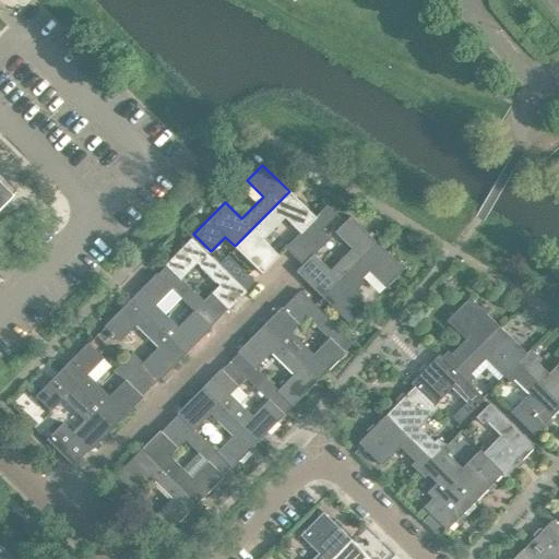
[(0,209),(13,195),(0,181),(0,209)]
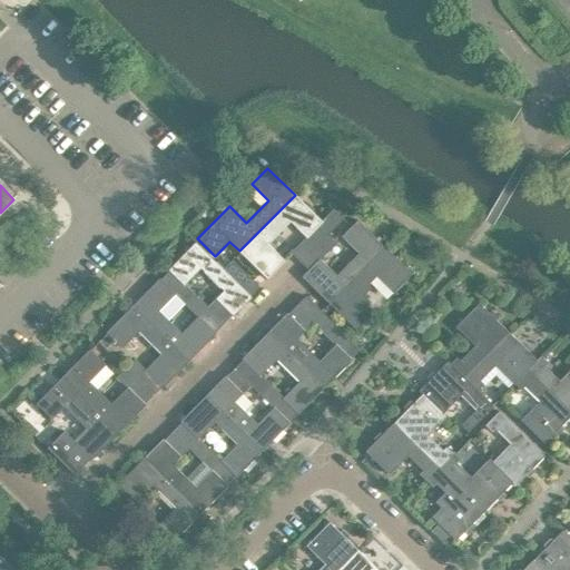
[(322,222),(295,195),(239,251),(266,277),(284,259),(267,243),(290,220),(305,236),(291,252),(300,261),(326,233),(342,217),(334,209),(322,222)]
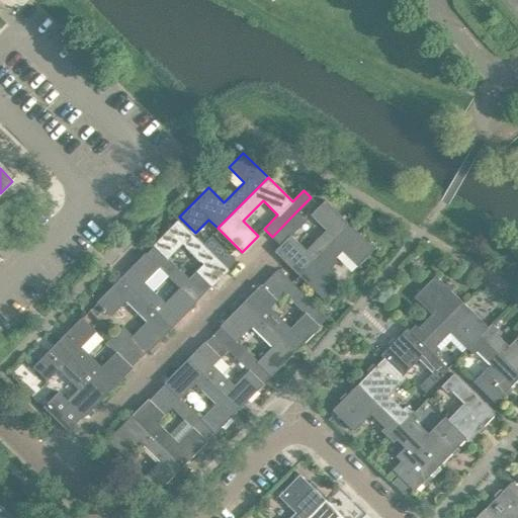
[(284,261),(278,268),(291,282),(298,275),(349,224),(325,199),(311,213),(326,229),(306,250),(290,235),(305,221),(296,211),(272,237),(279,245),(274,251),(284,261)]
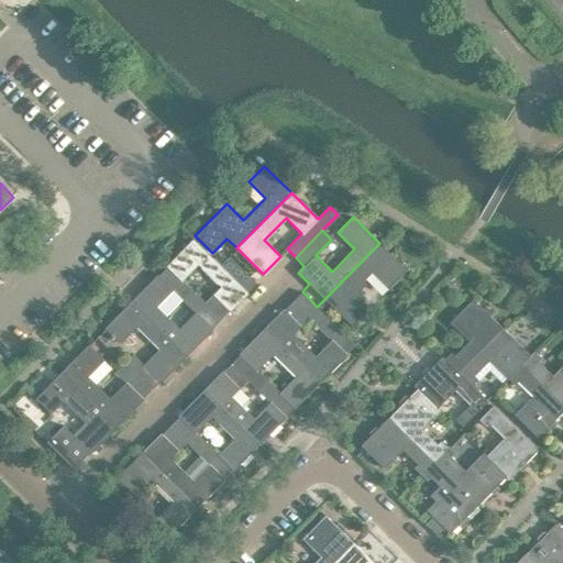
[(158,275),(173,289),(173,290),(185,302),(194,293),(181,280),(197,265),(220,287),(205,304),(220,319),(229,311),(230,312),(249,294),(247,293),(256,284),(229,256),(220,266),(192,239),(165,266),(167,267),(158,275)]
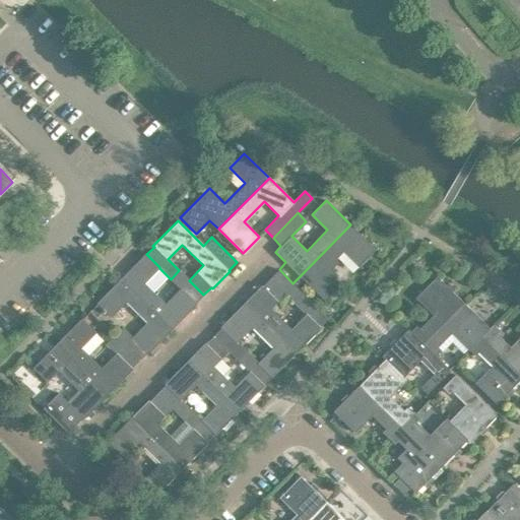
[(376,249),(350,224),(300,276),(324,301),(341,284),(334,277),(337,274),(331,269),(337,263),(337,257),(342,251),(359,266),(376,249)]
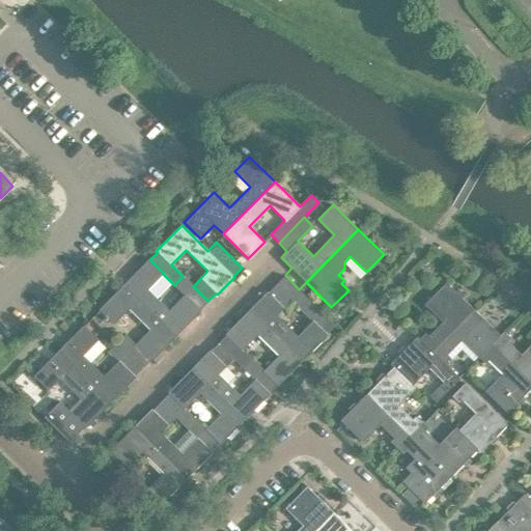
[(201,310),(199,309),(207,301),(193,286),(183,276),(174,285),(184,295),(169,310),(147,288),(163,274),(163,273),(149,259),(148,258),(123,284),(176,336),(201,310)]
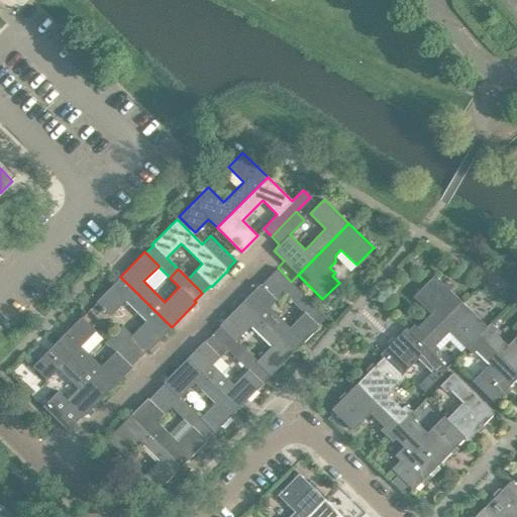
[(294,301),(302,293),(291,282),(278,268),(269,277),(284,292),(294,301)]
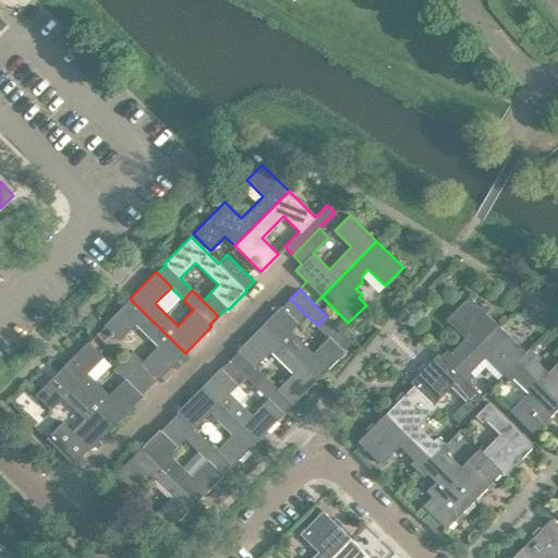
[(481,304),(478,306),(469,296),(445,319),(463,338),(449,352),(446,349),(440,355),(439,355),(453,368),(497,325),(481,307),(483,305),(481,304)]
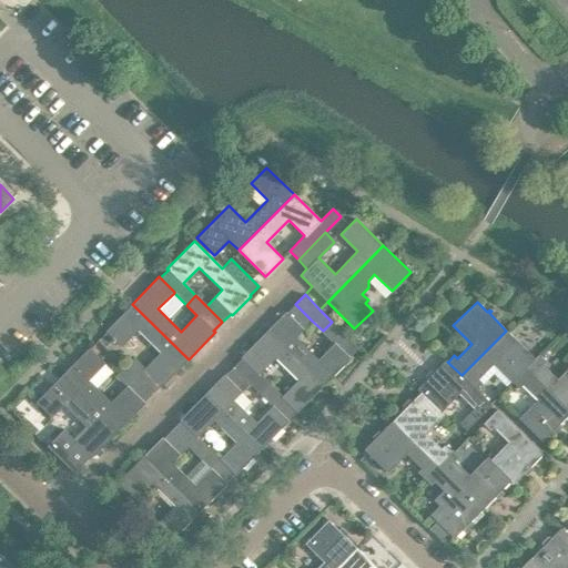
[(105,347),(111,341),(113,343),(115,341),(121,346),(122,345),(138,330),(160,352),(144,368),(133,358),(124,366),(152,394),(160,385),(161,386),(189,359),(132,304),(105,331),(107,332),(99,341),(105,347)]
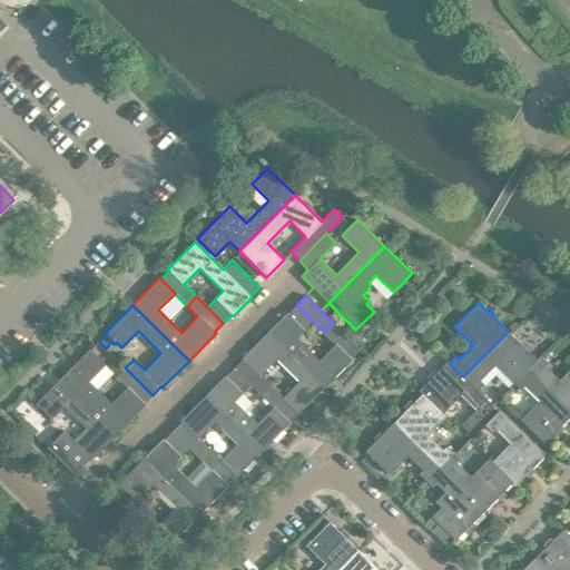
[(320,361),(296,337),(313,322),(296,305),(288,314),(286,312),(268,331),(325,386),(352,360),(351,359),(360,349),(333,323),(324,332),(336,344),(320,361)]
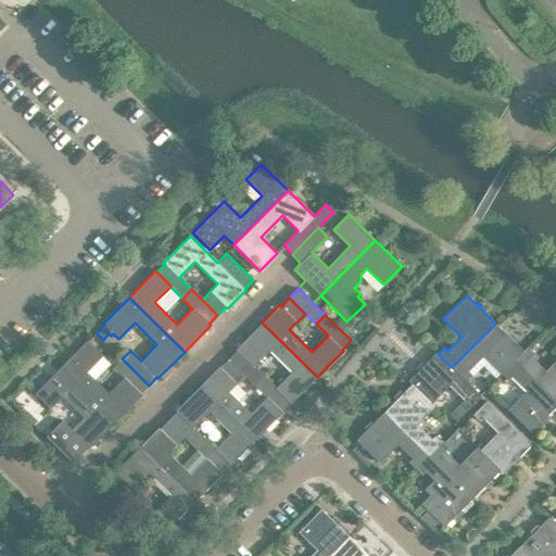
[(291,373),(276,388),(275,388),(289,403),(290,404),(317,377),(262,323),(236,349),(237,351),(229,358),(244,375),(243,375),(255,386),(264,377),(253,366),(269,350),(291,373)]
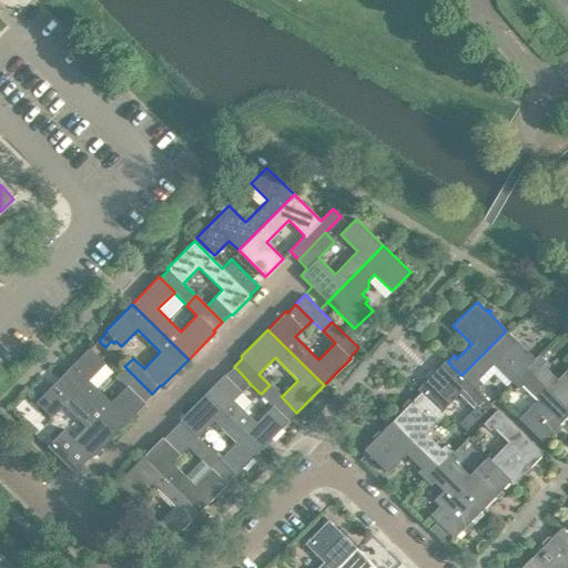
[(511,383),(513,382),(511,382),(525,368),(535,358),(534,358),(524,347),(526,345),(525,344),(521,346),(506,331),(462,375),(475,389),(476,388),(482,383),(478,379),(493,364),(511,383)]
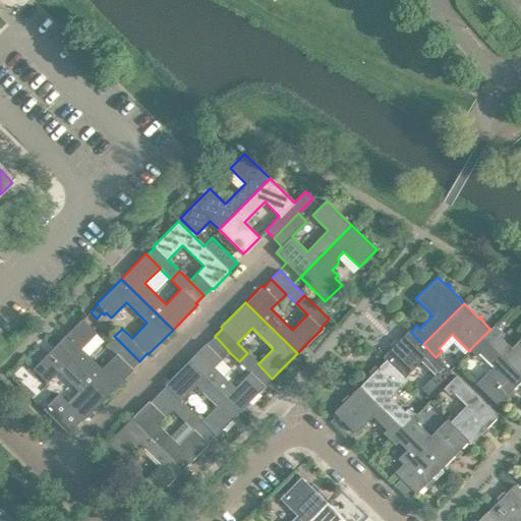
[(131,368),(139,361),(114,336),(106,345),(106,346),(107,345),(116,354),(101,369),(80,349),(96,333),(81,319),(57,344),(108,395),(133,369),(131,368)]
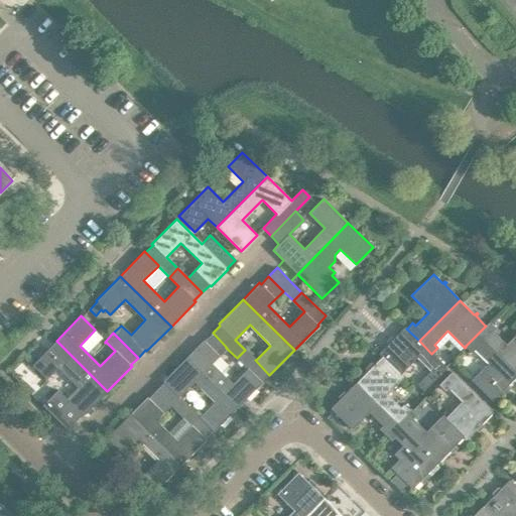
[(486,326),(477,335),(515,372),(515,334),(506,344),(493,331),(496,328),(489,321),(485,326),(486,326)]
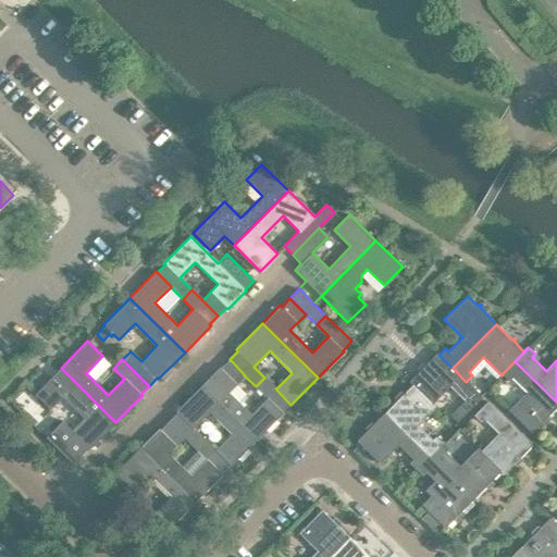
[(113,369),(122,359),(115,353),(111,357),(110,366),(113,369)]
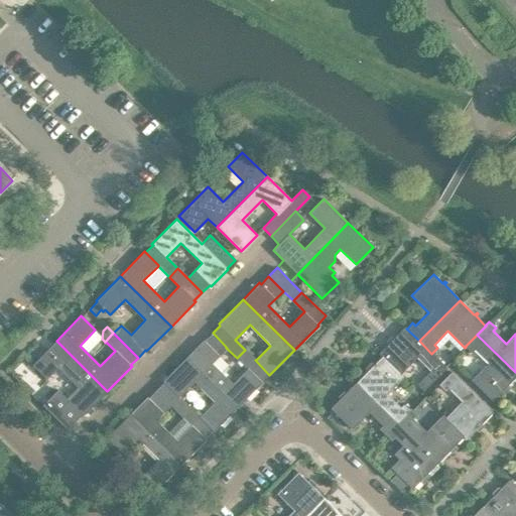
[(404,327),(389,343),(387,340),(385,342),(388,344),(378,354),(381,356),(403,377),(404,376),(401,374),(417,357),(430,370),(416,384),(423,390),(446,367),(432,353),(431,354),(419,341),(406,329),(407,329),(404,327)]
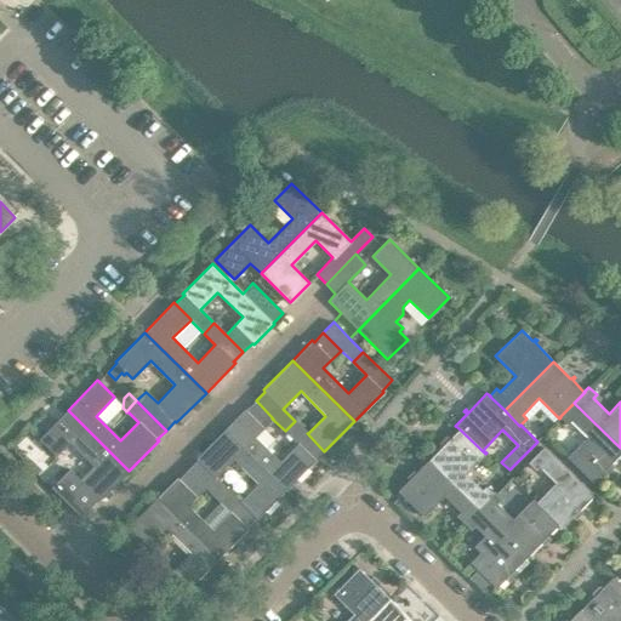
[(314,459),(323,450),(307,433),(308,433),(295,421),(285,431),(297,443),(280,461),(255,437),(272,419),(273,419),(256,400),(246,410),(245,409),(224,428),(286,490),(315,460),(314,459)]
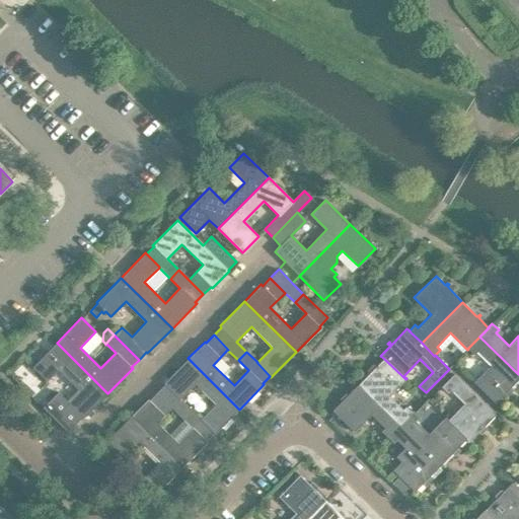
[(508,394),(506,392),(518,378),(518,374),(479,337),(467,349),(468,349),(473,355),(476,352),(491,365),(473,382),(495,403),(505,393),(507,396),(508,394)]
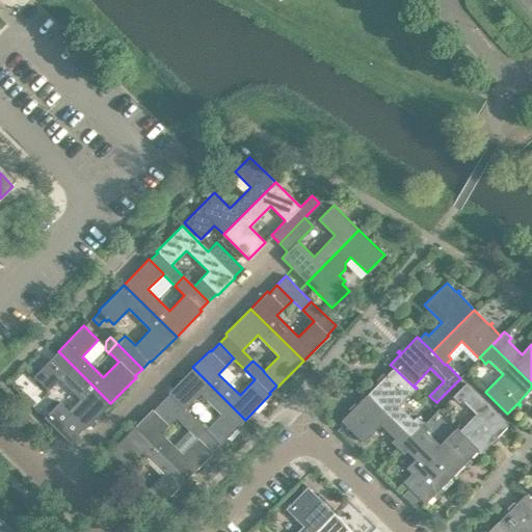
[(51,410),(76,435),(84,427),(85,428),(110,403),(58,351),(33,376),(48,391),(63,375),(85,396),(70,411),(60,402),(59,401),(51,410)]
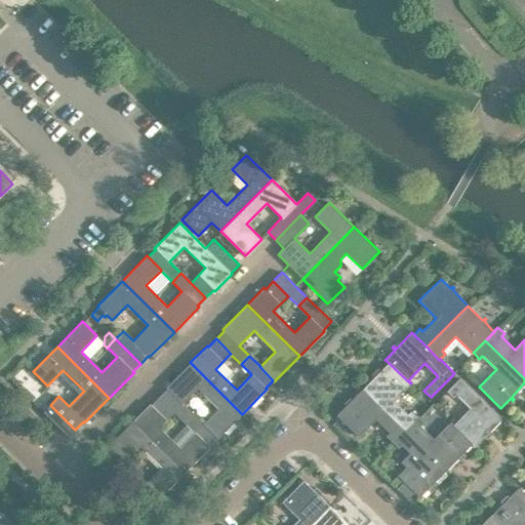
[(203,425),(216,438),(217,439),(242,414),(190,362),(165,388),(166,389),(159,397),(173,411),(184,422),(192,413),(182,403),(197,389),(217,409),(203,425)]
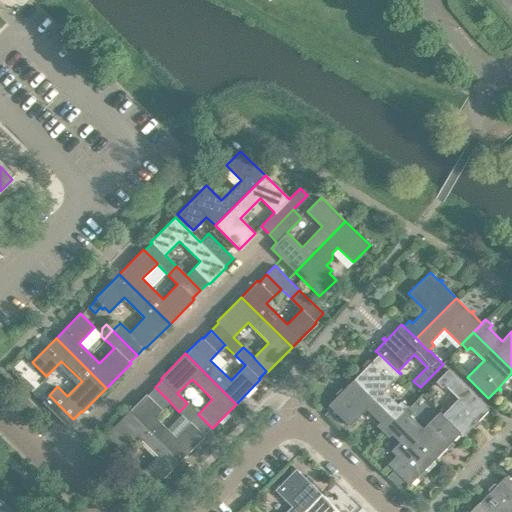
[(367,364),(353,379),(394,418),(406,406),(400,400),(397,403),(384,390),(400,374),(378,353),(369,363),(367,361),(365,362),(367,364)]
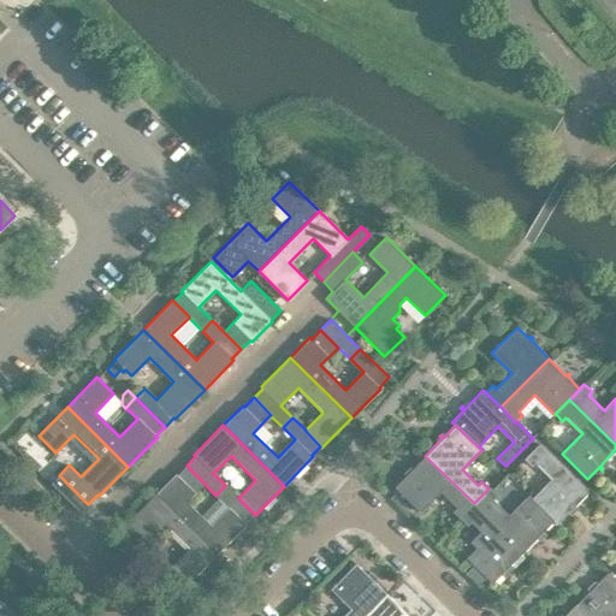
[(578,508),(579,507),(576,504),(587,492),(538,444),(523,458),(531,467),(534,463),(550,479),(532,498),(531,498),(554,521),(556,525),(575,505),(578,508)]
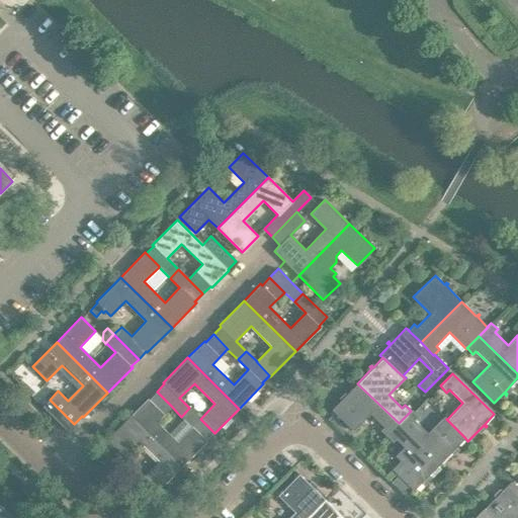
[(339,399),(341,401),(332,410),(353,431),(370,414),(383,427),(380,430),(386,436),(399,423),(357,383),(342,399),(340,397),(339,399)]
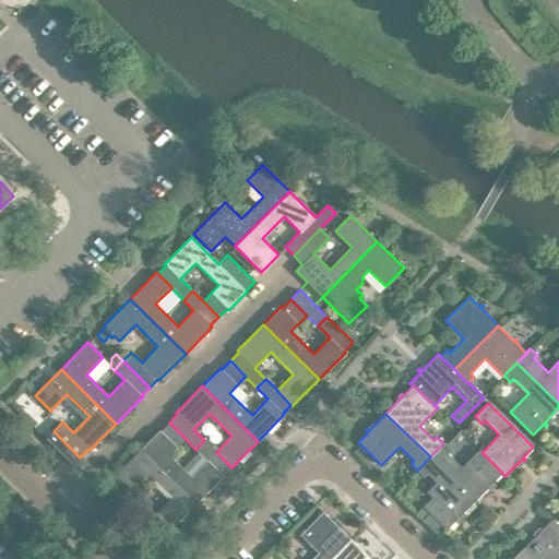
[(222,475),(230,466),(216,452),(204,440),(195,450),(207,461),(191,477),(168,454),(185,438),(169,423),(161,431),(159,430),(142,448),(197,502),(223,476),(222,475)]
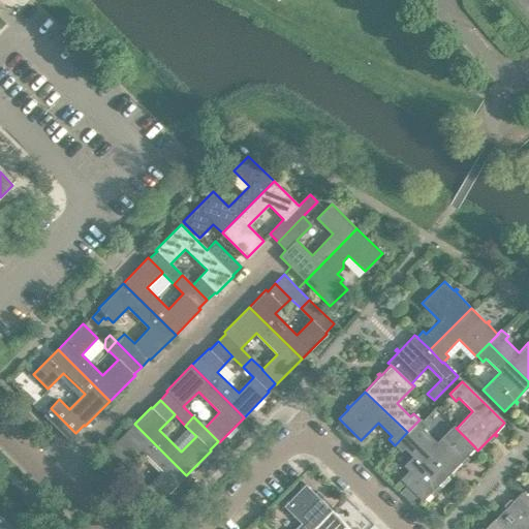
[(419,419),(407,432),(449,473),(464,459),(466,461),(468,459),(465,457),(475,447),(456,428),(457,428),(454,425),(436,442),(423,429),(426,426),(419,419)]
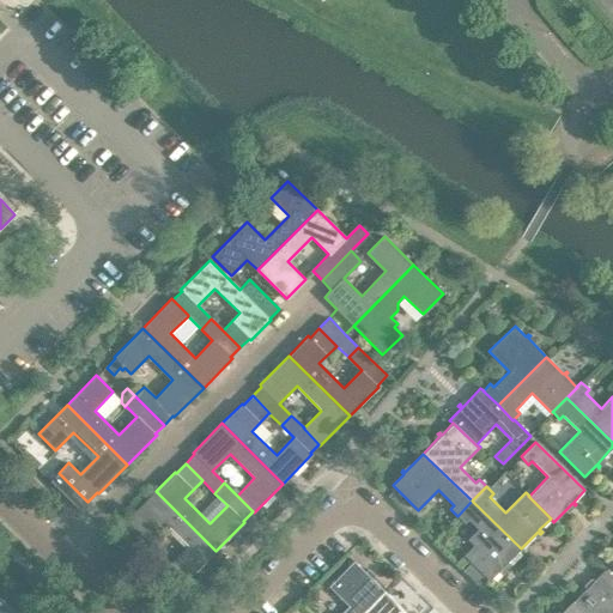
[(127,520),(128,522),(119,530),(149,560),(158,550),(146,539),(163,522),(187,546),(170,564),(187,581),(216,551),(156,491),(127,520)]
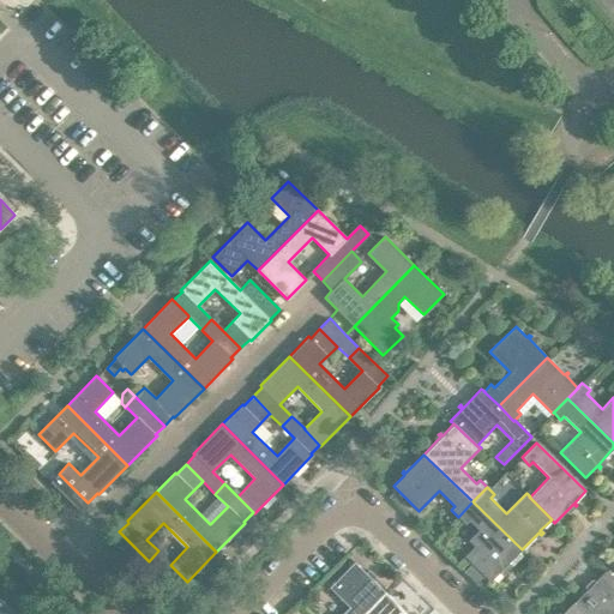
[(473,501),(458,517),(465,523),(469,519),(480,529),(469,540),(475,546),(465,555),(473,563),(465,571),(481,587),(489,579),(492,582),(503,570),(505,572),(506,571),(504,569),(522,549),(473,501)]
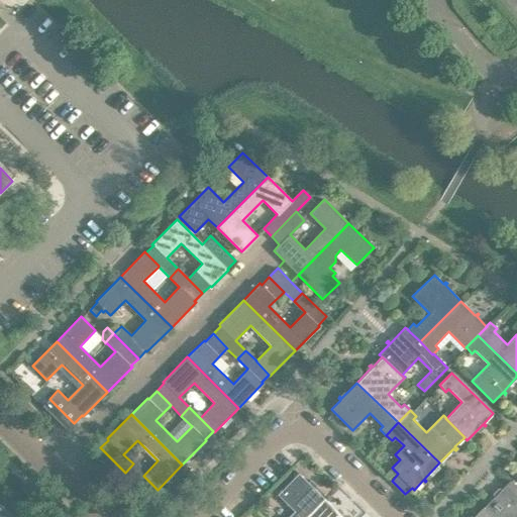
[(307,516),(325,499),(309,484),(311,481),(309,480),(307,482),(298,473),(277,495),(294,511),(288,516),(307,516)]
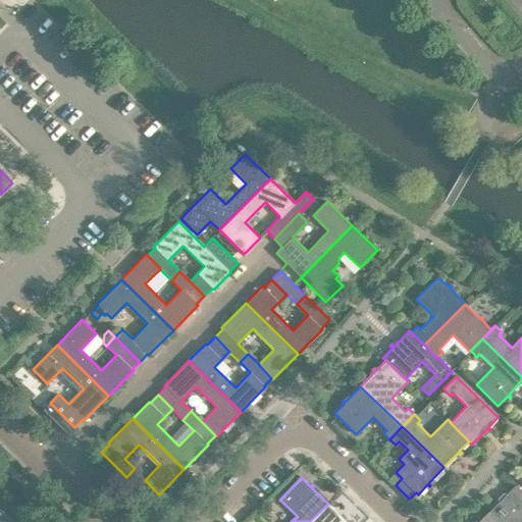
[(488,512),(499,521),(521,521),(521,492),(515,485),(505,494),(503,492),(502,494),(504,497),(488,512)]
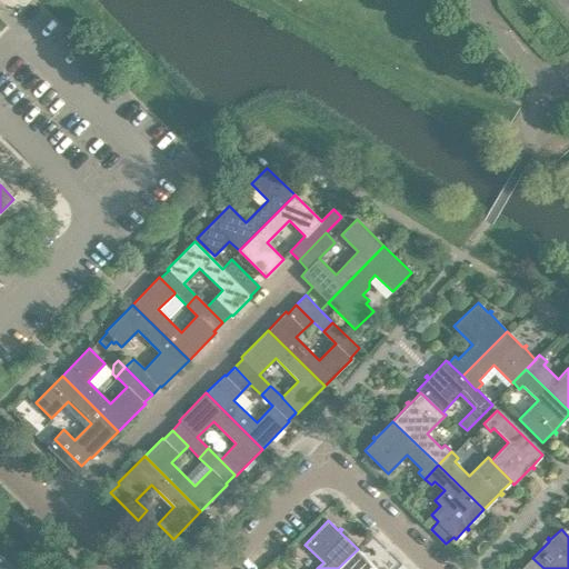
[(358,549),(338,568),(377,568),(376,568),(379,566),(377,563),(375,566),(358,549)]
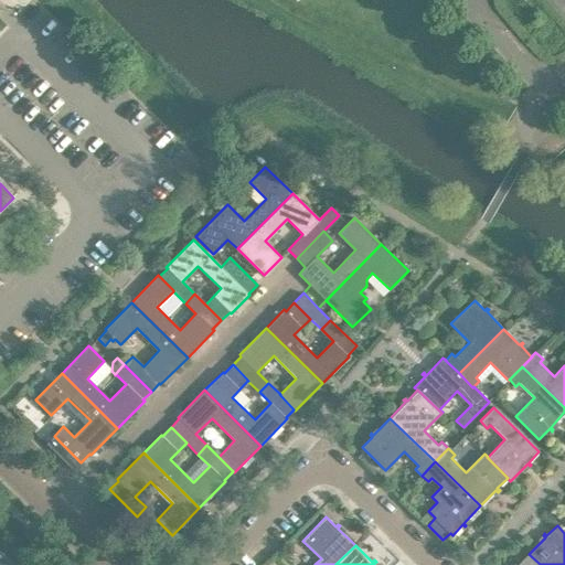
[(540,564),(529,554),(518,564),(540,564)]
